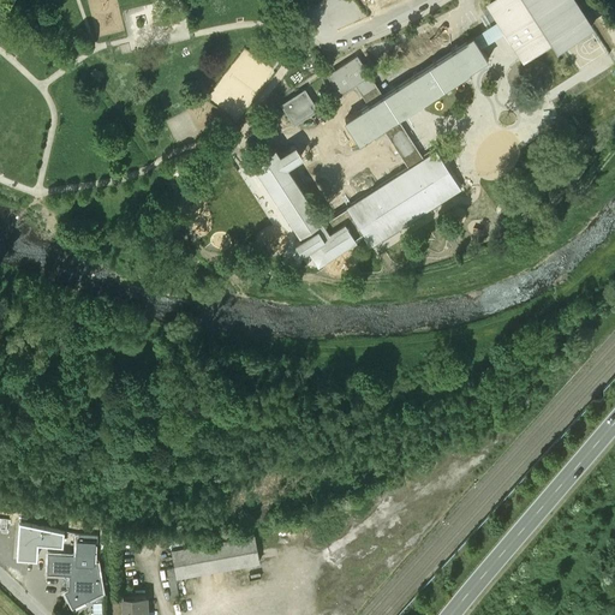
[(495,0),(489,5),(525,60),(555,41),(560,47),(592,27),(574,0),(495,0)]
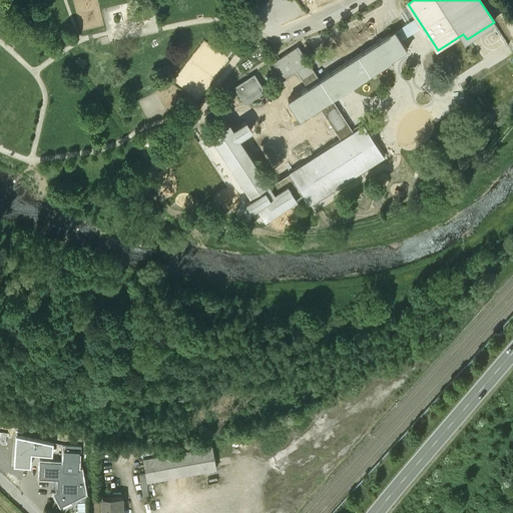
[(397,30),(320,80),(298,46),(273,62),(284,79),(297,71),(308,87),(288,100),(300,118),(320,106),(341,139),(290,172),(290,173),(276,182),(279,187),(286,183),(296,198),(303,193),(310,204),(384,157),(375,143),(374,143),(371,139),(372,139),(364,125),(353,132),(332,98),(408,49),(397,30)]
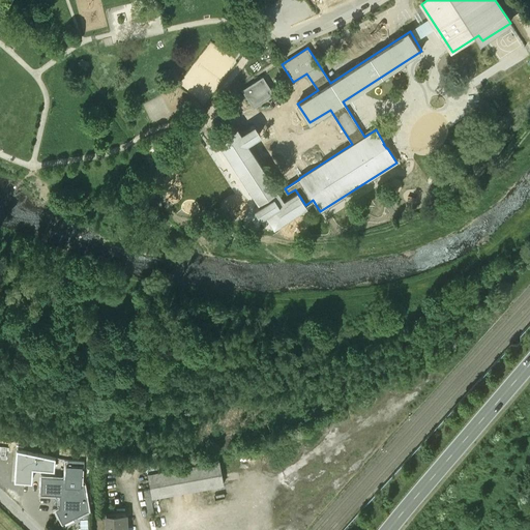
[(263,78),(242,90),(254,108),(273,94),(263,78)]
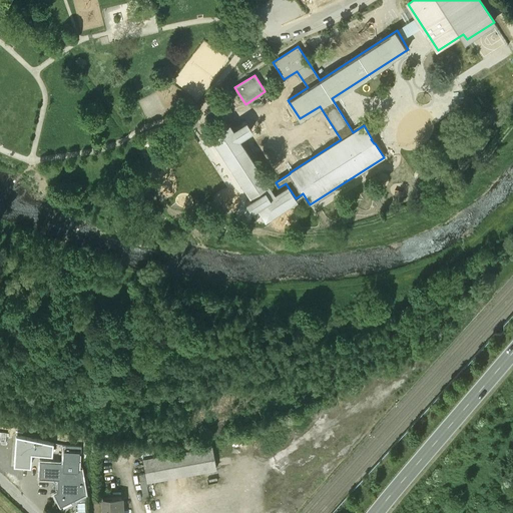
[(270,186),(238,138),(251,130),(246,121),(232,129),(228,123),(210,135),(251,198),(246,201),(251,209),(257,206),(266,219),(297,199),(296,198),(286,183),(279,187),(276,182),(270,186)]
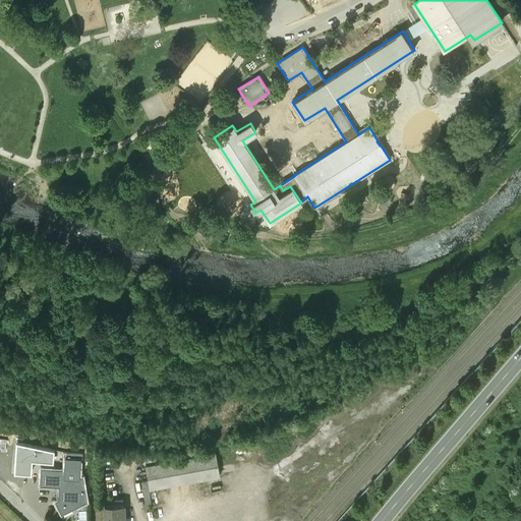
[(187,176),(181,175),(180,179),(175,183),(174,189),(178,194),(177,198),(179,200),(181,200),(183,199),(184,195),(189,191),(190,185),(186,180),(187,176)]
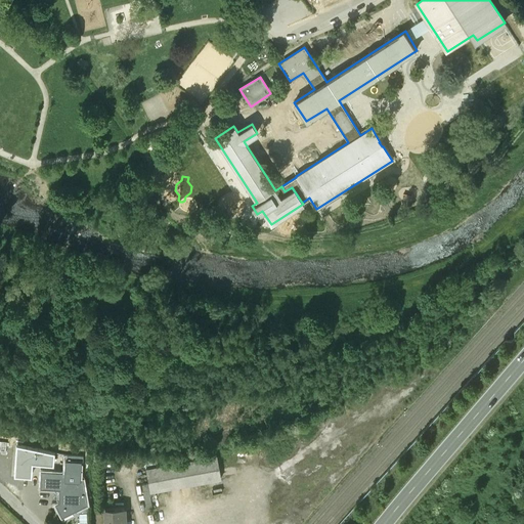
[(54,452),(16,444),(14,475),(32,477),(33,463),(53,465),(54,452)]
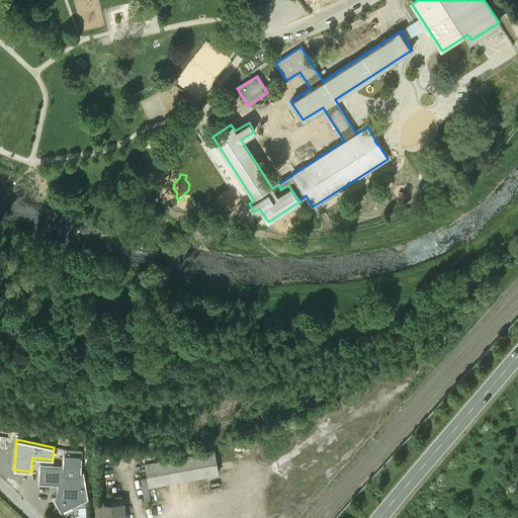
[(183,451),(142,453),(148,487),(219,473),(214,450),(184,455),(183,451)]
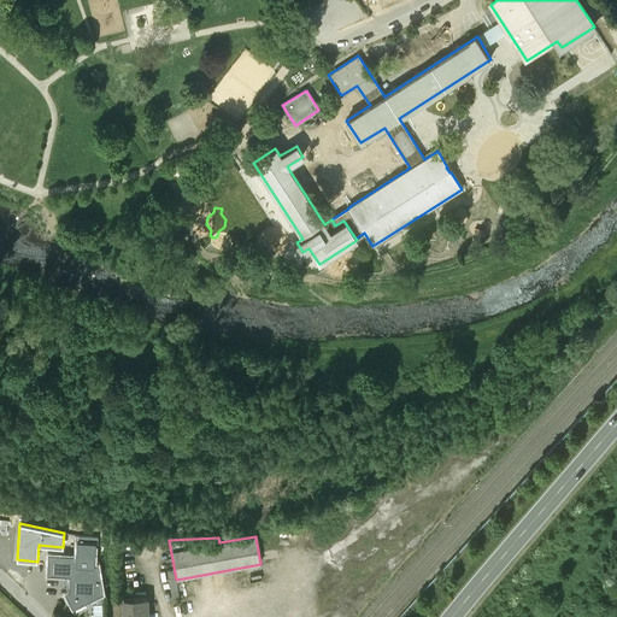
[(93,544),(78,542),(77,558),(50,557),(50,565),(50,576),(62,576),(62,573),(74,574),(72,589),(75,593),(70,595),(69,599),(72,606),(75,606),(100,593),(99,583),(100,583),(97,566),(93,566),(93,545),(93,544)]
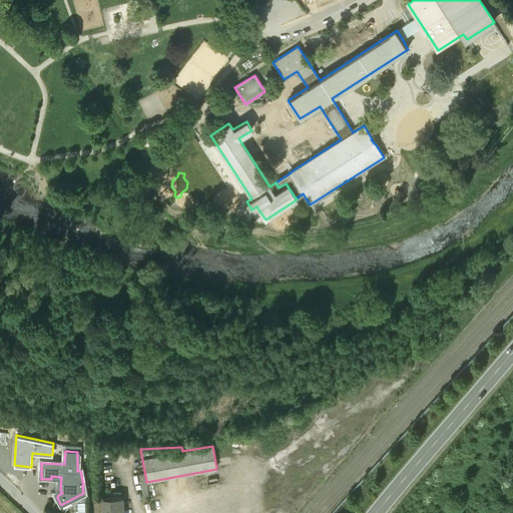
[(122,512),(122,497),(103,498),(103,512),(122,512)]
